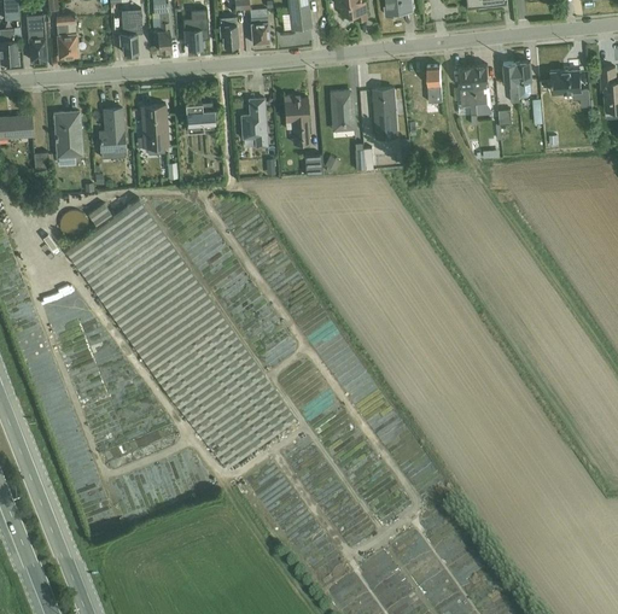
[(17,0),(3,0),(5,22),(19,21),(17,0)]
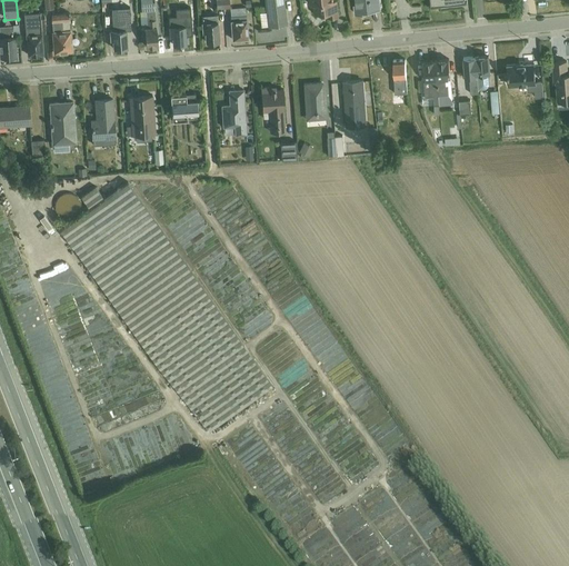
[(52,0),(43,0),(45,11),(53,10),(52,0)]
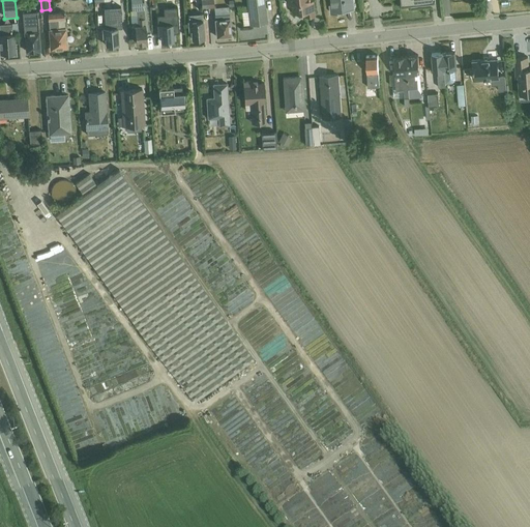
[(141,0),(130,0),(131,12),(130,12),(131,28),(130,28),(130,30),(135,30),(136,46),(147,45),(144,3),(141,4),(141,0)]
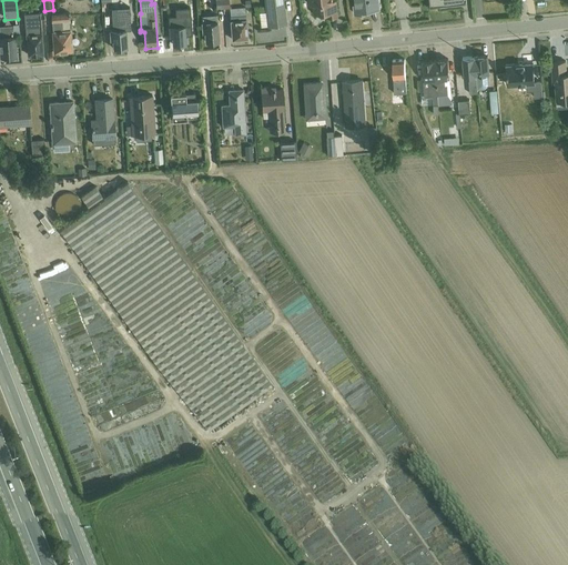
[(263,0),(265,14),(267,28),(267,29),(286,27),(283,1),(291,0),(290,0),(263,0)]
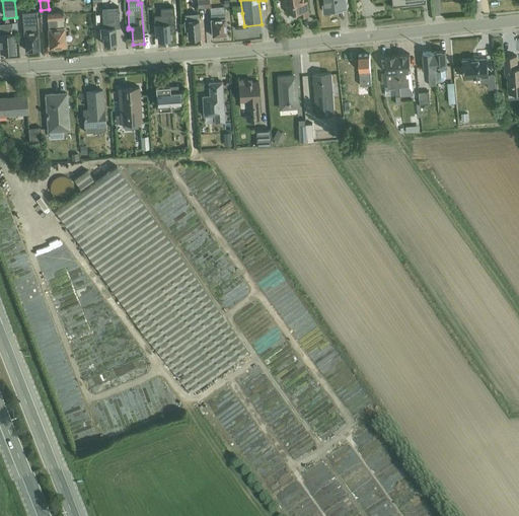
[(281,0),(282,6),(286,6),(287,14),(299,13),(300,18),(309,17),(308,2),(304,2),(303,0),(281,0)]
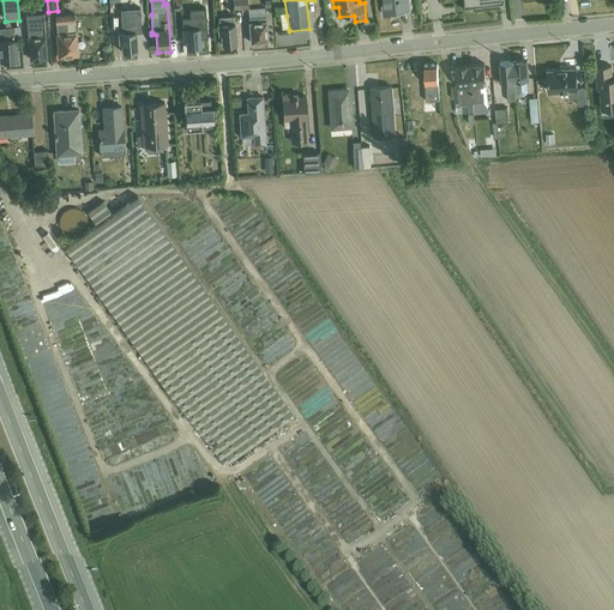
[(384,0),(385,6),(381,7),(383,18),(402,16),(402,14),(411,13),(410,0),(384,0)]
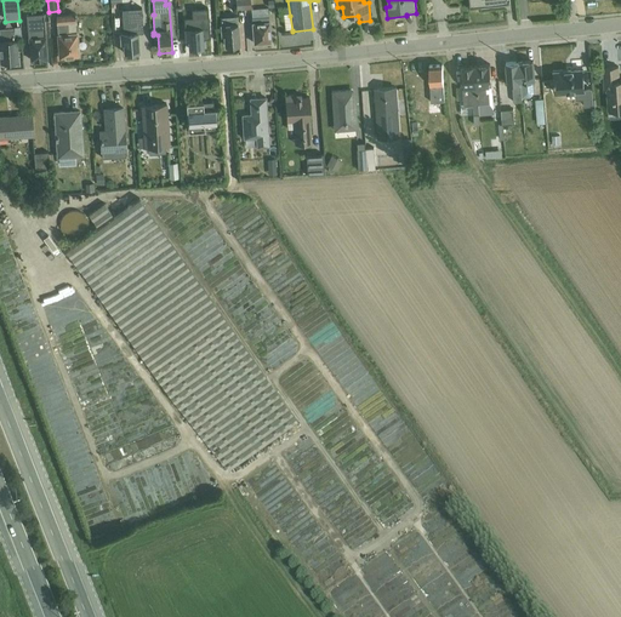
[(471,0),(472,9),(471,9),(468,10),(482,9),(480,6),(489,6),(489,9),(510,6),(510,5),(508,0),(471,0)]
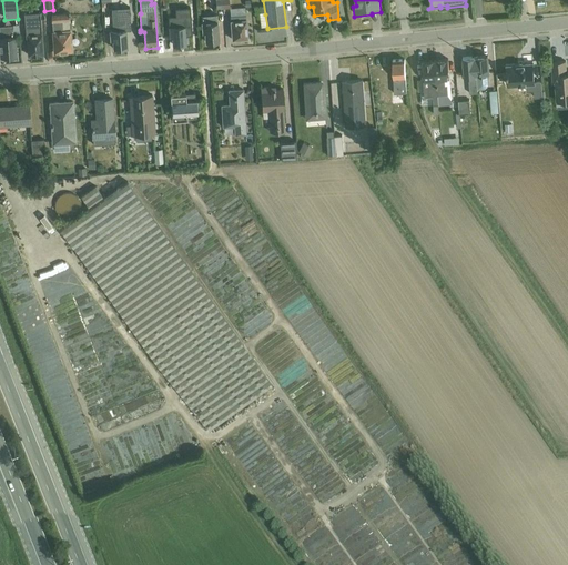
[(112,32),(109,32),(110,43),(112,42),(113,51),(128,50),(127,31),(131,31),(130,9),(111,10),(112,32)]
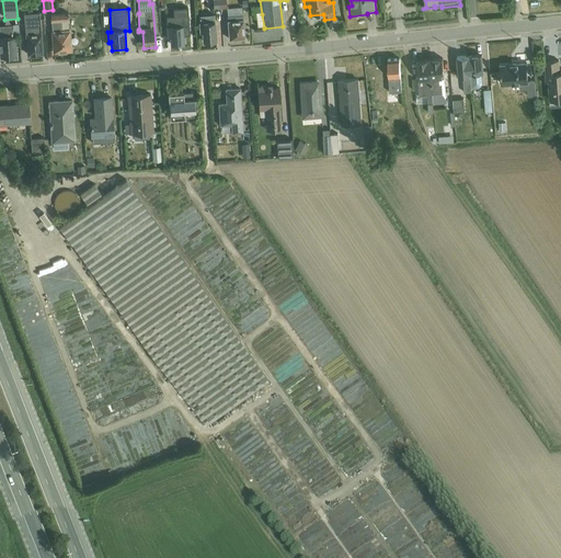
[(242,9),(227,10),(228,18),(227,18),(227,22),(229,42),(245,41),(242,9)]
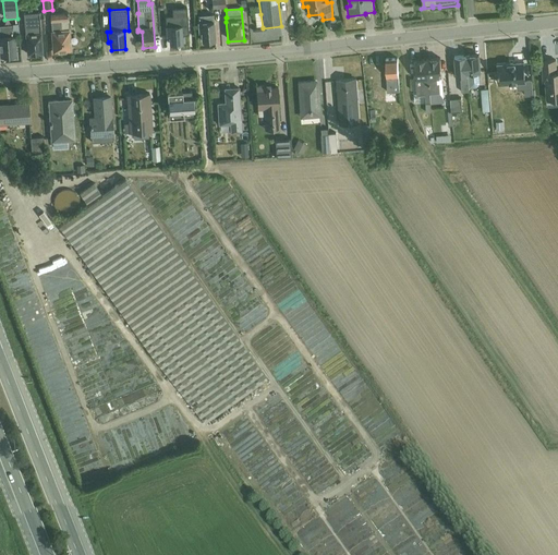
[(172,17),(165,17),(167,38),(169,38),(169,46),(183,45),(182,37),(189,36),(187,10),(172,11),(172,17)]
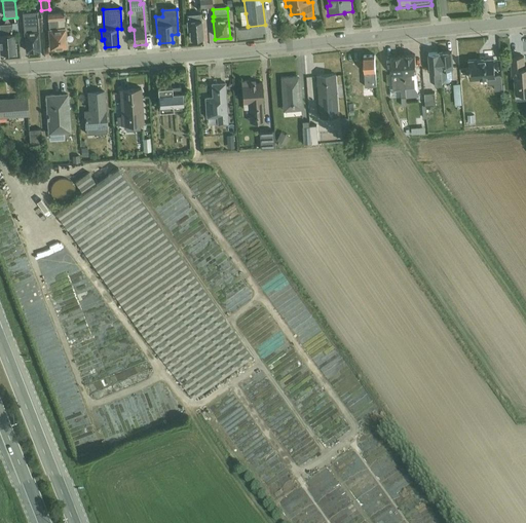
[(37,13),(23,14),(25,53),(40,52),(37,13)]
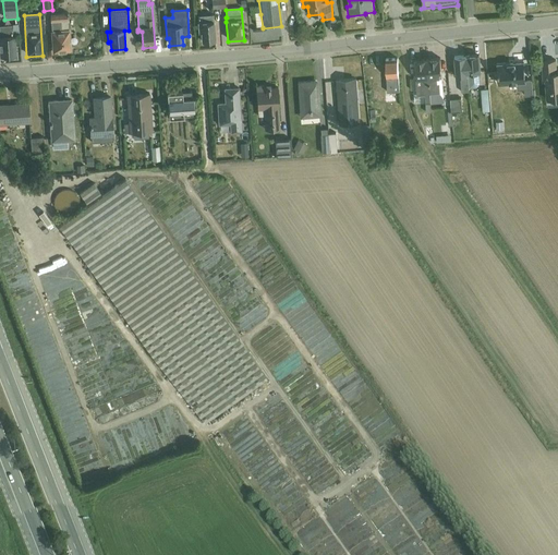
[(68,14),(50,16),(52,55),(72,53),(70,31),(69,31),(68,14)]
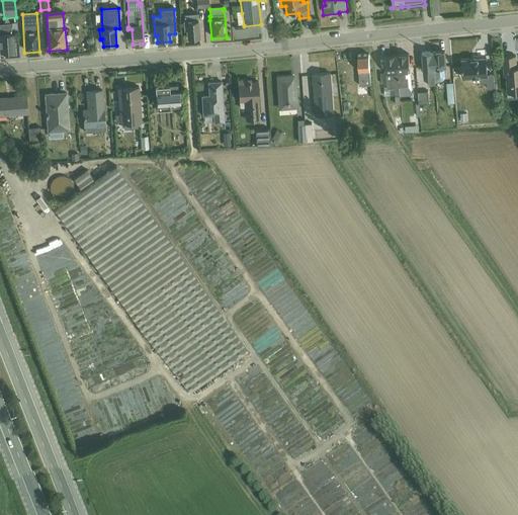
[(198,15),(183,16),(184,31),(186,31),(186,40),(200,39),(198,15)]
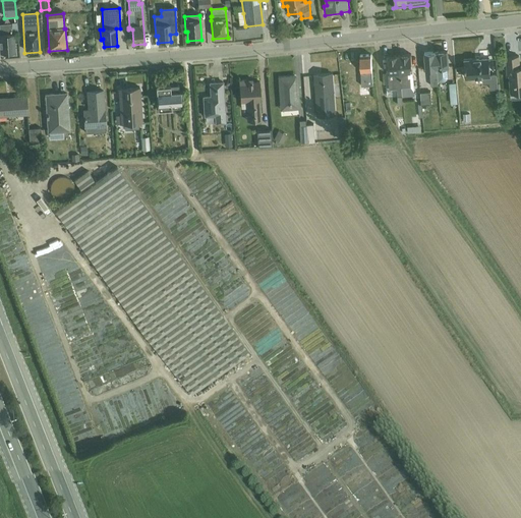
[(11,35),(11,24),(0,24),(0,54),(15,53),(14,35),(11,35)]
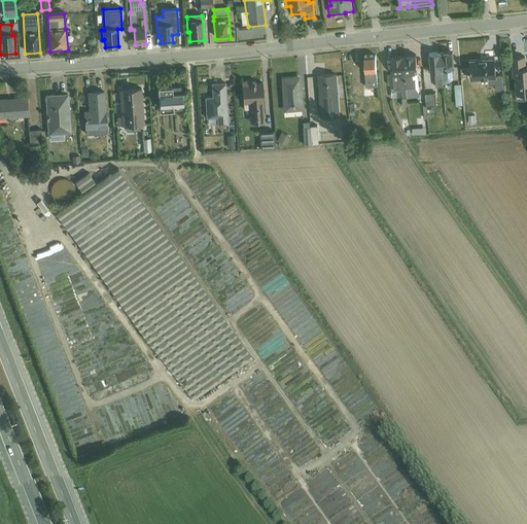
[(441,55),(444,84),(449,84),(453,81),(453,70),(455,70),(454,54),(441,55)]
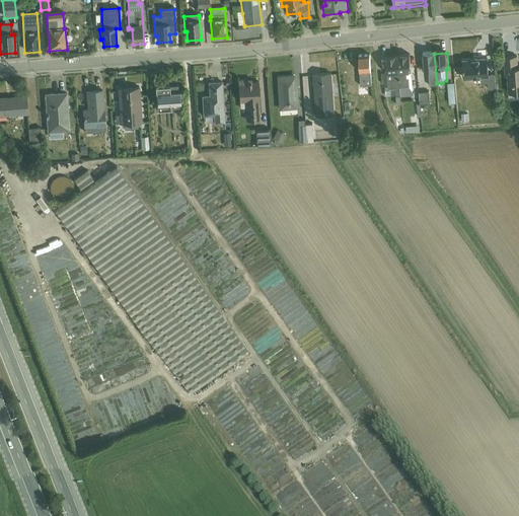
[(437,83),(434,54),(423,55),(424,63),(422,63),(423,73),(429,72),(430,87),(437,86),(437,83)]
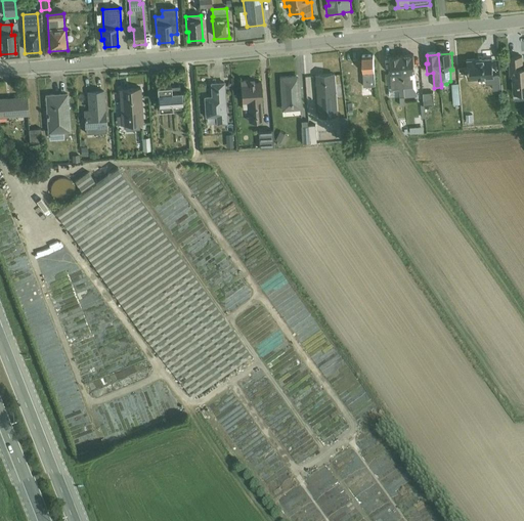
[(374,56),(362,56),(364,88),(376,87),(374,56)]
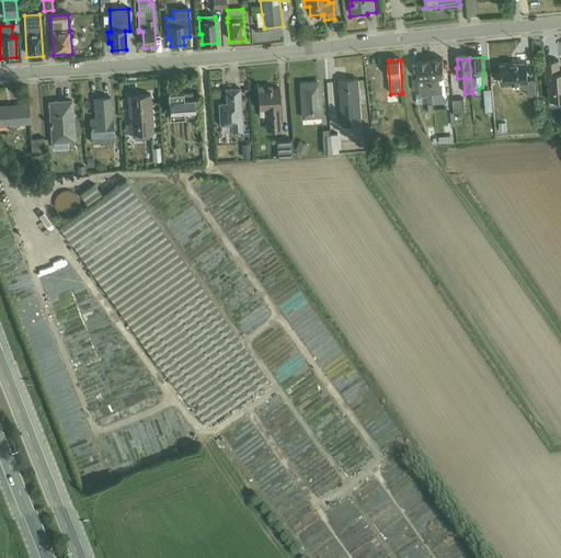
[(430,61),(433,105),(433,106),(447,105),(444,60),(430,61)]
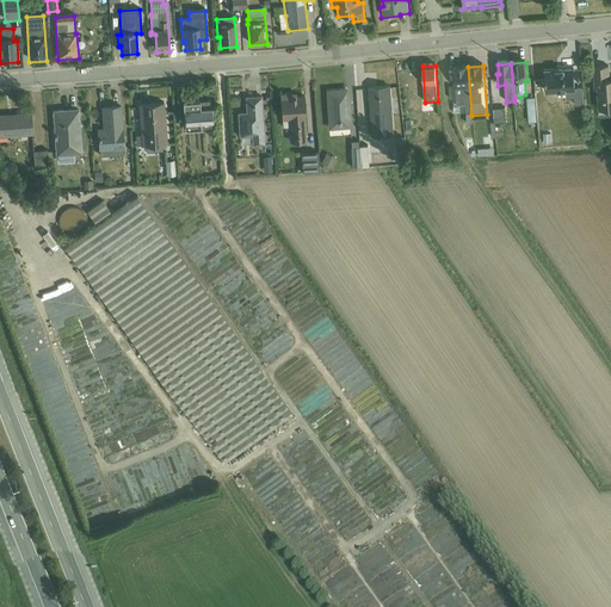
[(471,115),(468,67),(454,68),(456,105),(467,105),(467,115),(471,115)]
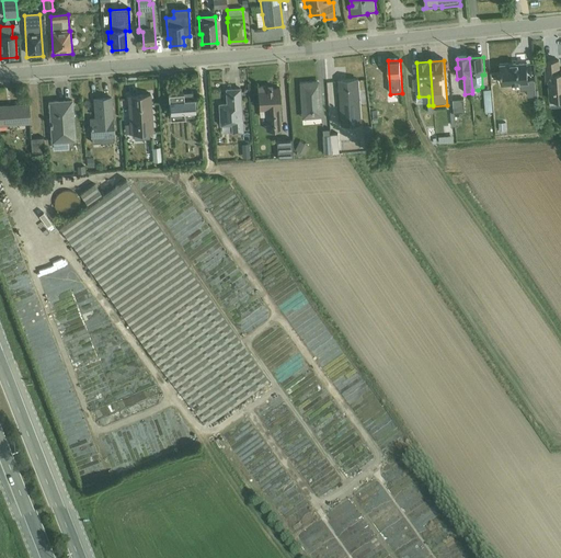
[(559,63),(545,64),(546,83),(548,83),(549,102),(550,103),(551,106),(560,105),(560,73),(560,75),(559,63)]
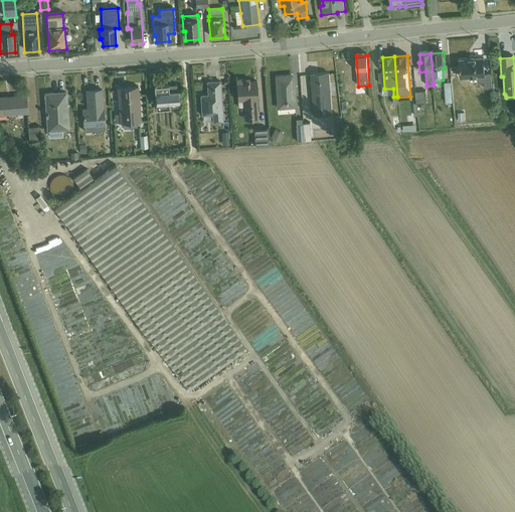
[(484,58),(459,60),(461,80),(477,78),(477,84),(484,84),(485,91),(492,90),(491,75),(486,76),(484,58)]
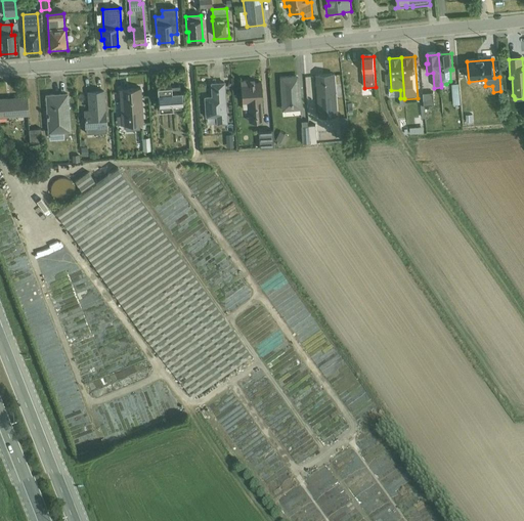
[(335,75),(316,77),(319,119),(338,118),(335,75)]
